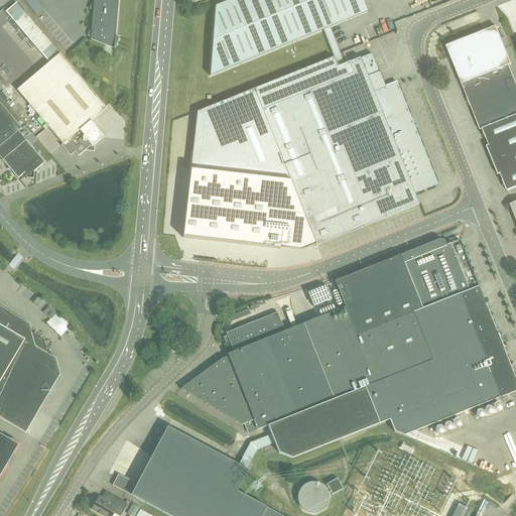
[(88,35),(91,36),(90,40),(114,49),(114,46),(115,46),(119,37),(115,35),(118,0),(93,0),(91,31),(90,30),(88,35)]
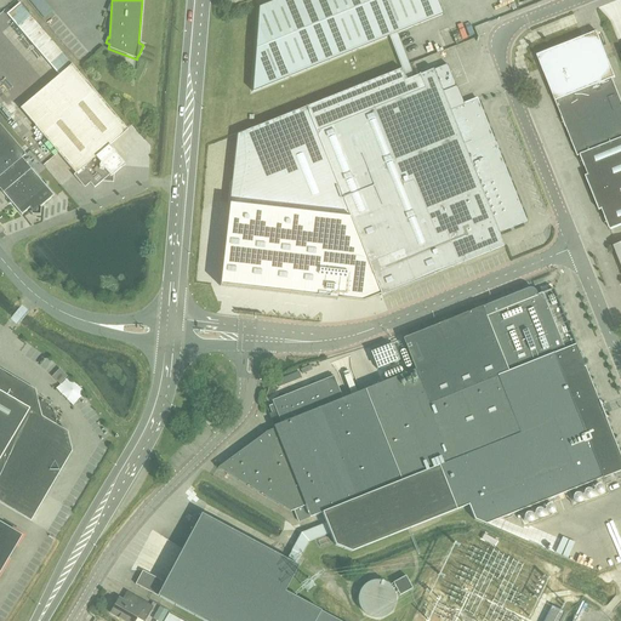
[(227,217),(220,286),(337,300),(341,273),(354,275),(369,269),(374,281),(380,296),(382,295),(440,272),(462,262),(500,248),(503,246),(499,232),(527,221),(499,154),(494,140),(477,98),(449,109),(443,93),(456,87),(448,64),(433,69),(414,77),(398,36),(397,33),(442,15),(436,0),(277,0),(258,9),(252,92),(389,35),(391,40),(399,63),(402,68),(306,107),(237,135),(233,166),(234,166),(231,203),(237,204),(234,218),(227,217)]
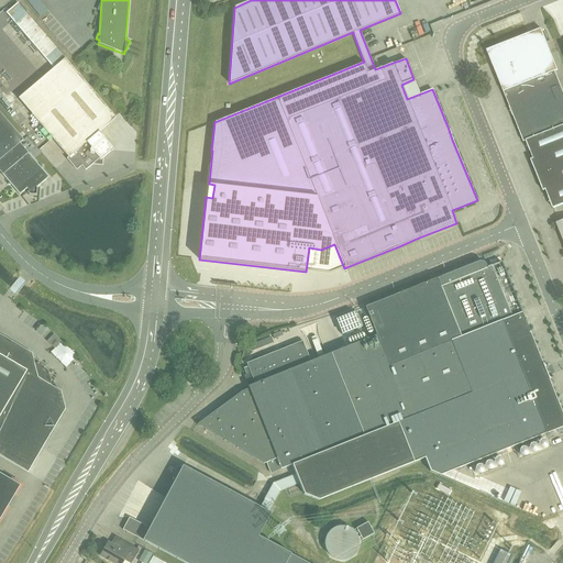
[(24,29),(35,20),(22,2),(11,11),(24,29)]
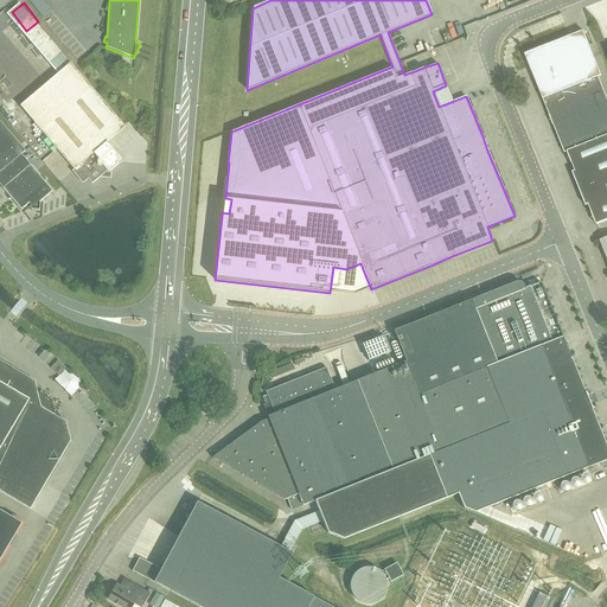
[(564,153),(568,152),(606,135),(606,98),(599,77),(598,76),(601,76),(583,31),(524,53),(564,153)]
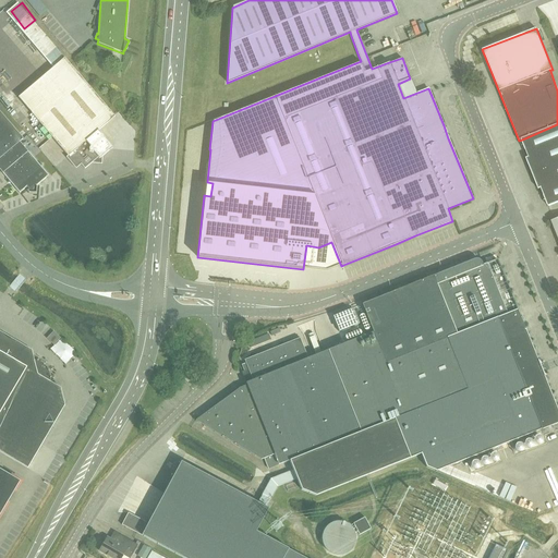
[(32,113),(68,156),(65,157),(74,167),(80,162),(85,169),(98,157),(99,159),(112,147),(104,136),(98,131),(114,117),(77,73),(32,113)]
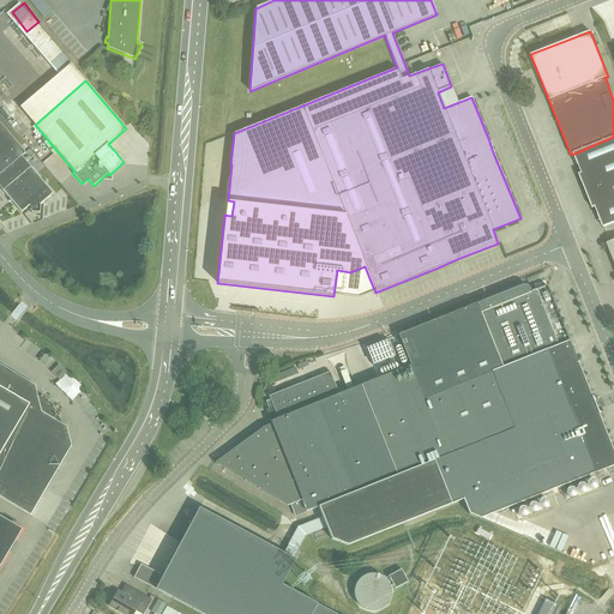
[(36,209),(53,193),(46,185),(47,181),(43,181),(30,166),(29,166),(20,157),(25,152),(0,122),(0,185),(2,188),(1,190),(8,198),(8,202),(12,202),(22,212),(30,205),(32,208),(35,209),(36,209)]
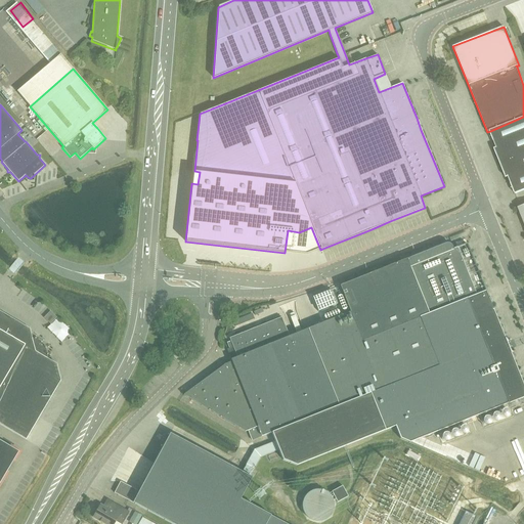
[(523,117),(490,131),(497,147),(494,148),(506,177),(509,176),(516,193),(523,189),(523,117)]
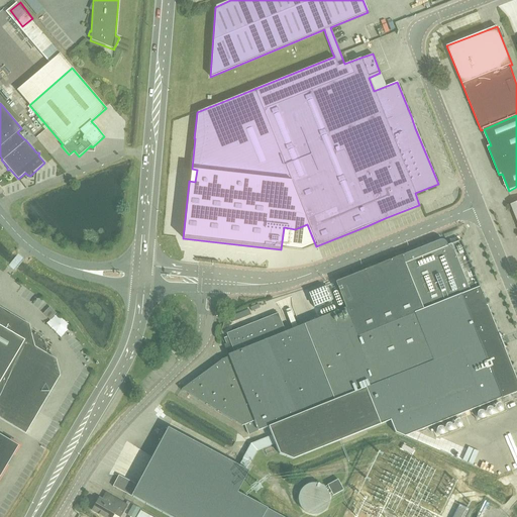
[(348,347),(482,294),(479,288),(460,240),(447,245),(446,243),(445,241),(443,240),(441,240),(439,240),(335,282),(345,308),(285,332),(278,313),(226,333),(230,342),(224,344),(228,356),(222,359),(181,390),(241,426),(244,425),(248,434),(268,426),(272,435),(250,443),(238,466),(168,428),(137,485),(118,475),(113,486),(170,516),(283,516),(237,492),(248,471),(246,470),(256,451),(275,443),(279,453),(293,459),(387,422),(364,385),(348,347)]
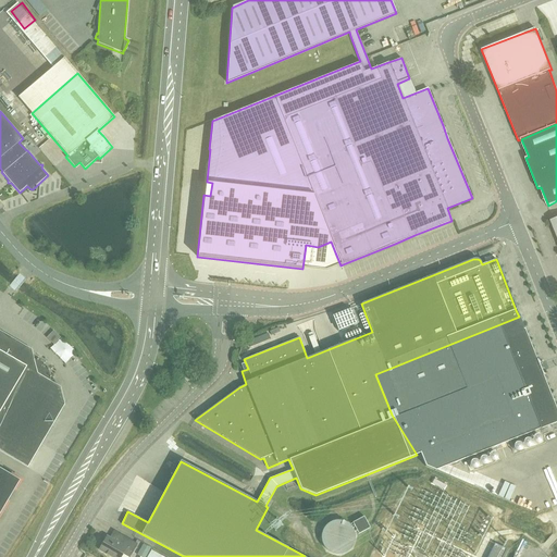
[(534,357),(519,317),(375,374),(392,415),(534,357)]
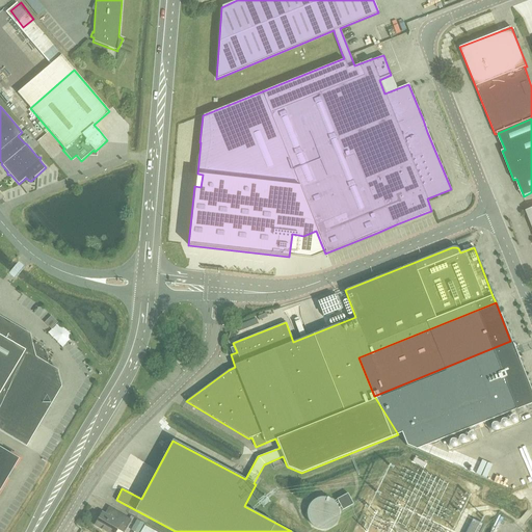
[(0,430),(26,446),(61,387),(57,369),(48,364),(48,362),(48,360),(47,356),(47,354),(46,352),(43,348),(41,347),(38,345),(36,344),(34,344),(32,343),(30,334),(0,316),(0,430)]
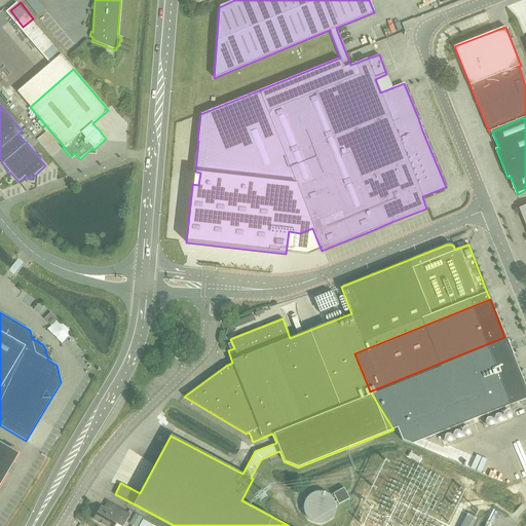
[(525,399),(525,388),(504,337),(370,391),(393,429),(397,427),(401,440),(410,444),(525,399)]
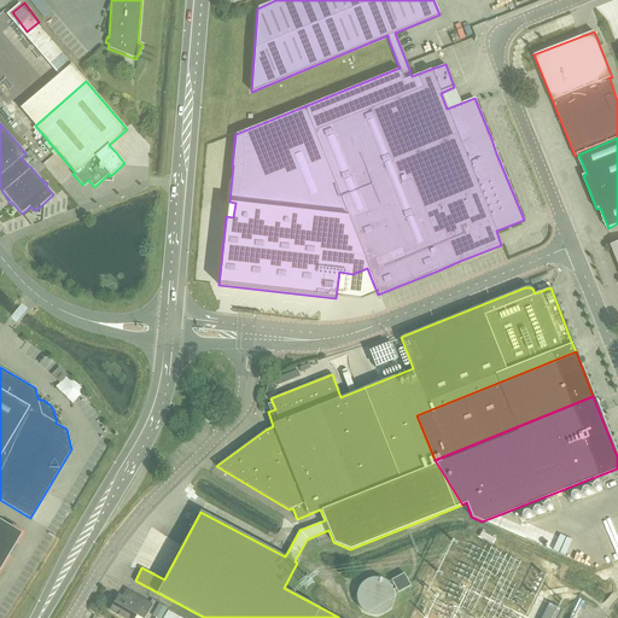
[(203,419),(209,425),(214,420),(208,414),(203,419)]
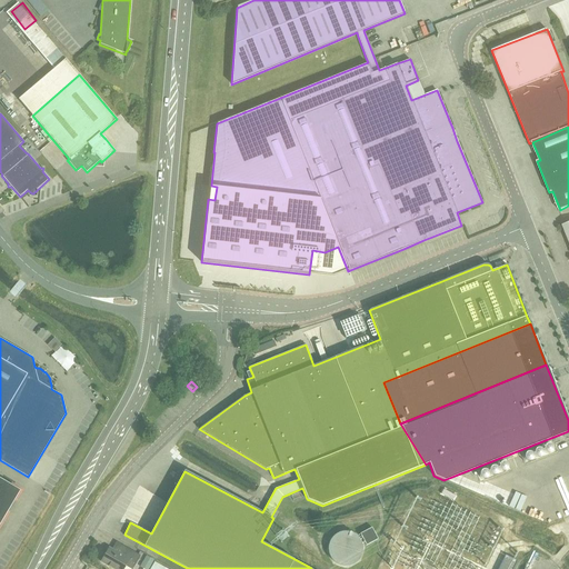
[(543,477),(550,496),(565,491),(558,471),(543,477)]
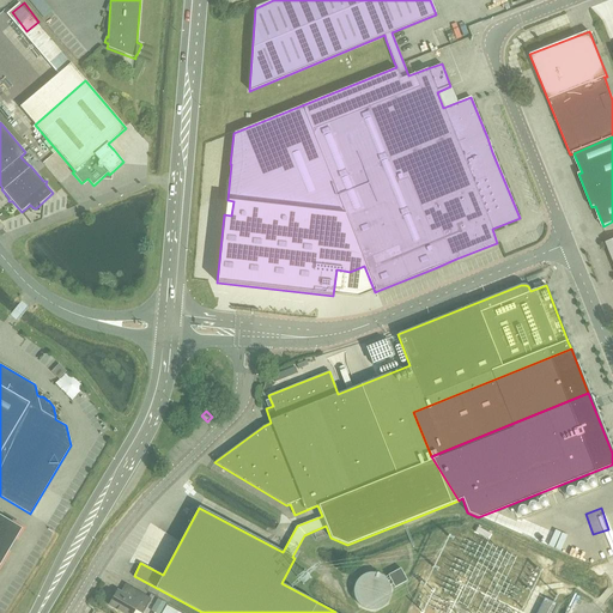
[(0,564),(22,528),(0,515),(0,564)]
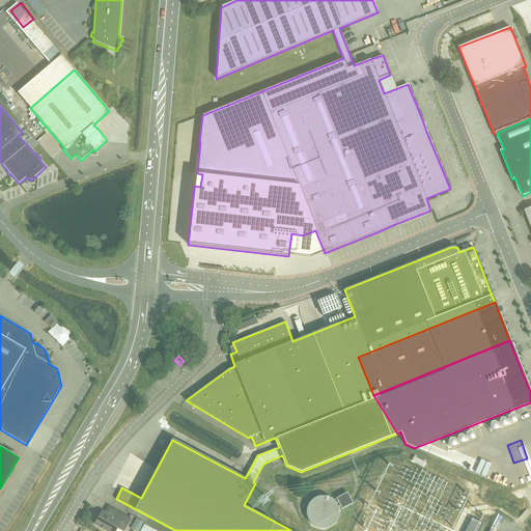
[(353,503),(346,492),(335,498),(341,509),(353,503)]
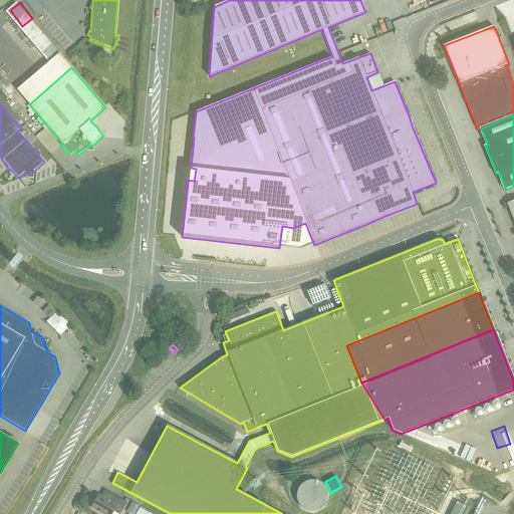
[(117,513),(119,513),(126,502),(114,495),(110,502),(98,495),(91,507),(102,513),(110,513),(113,511),(117,513)]
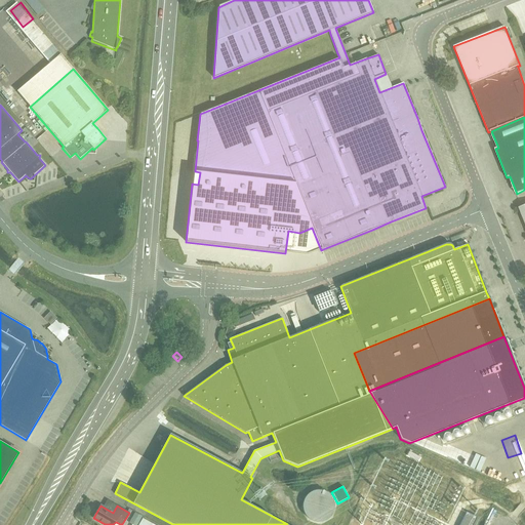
[(459,524),(473,524),(478,518),(467,512),(459,524)]
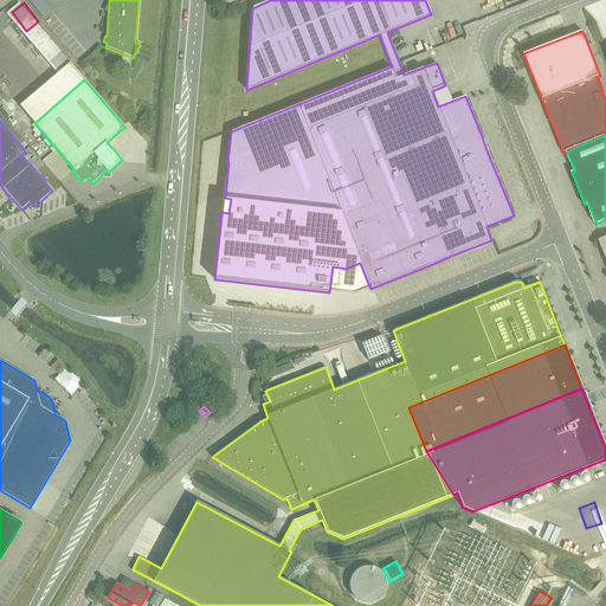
[(186,605),(160,594),(153,605),(186,605)]
